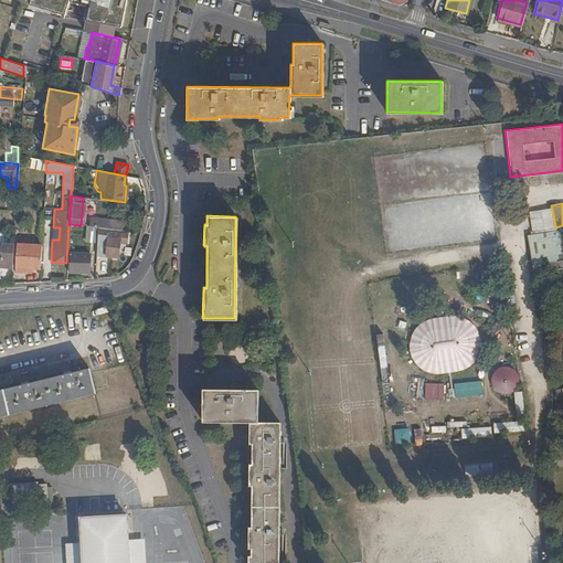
[(123,222),(88,218),(87,226),(96,227),(121,230),(123,222)]
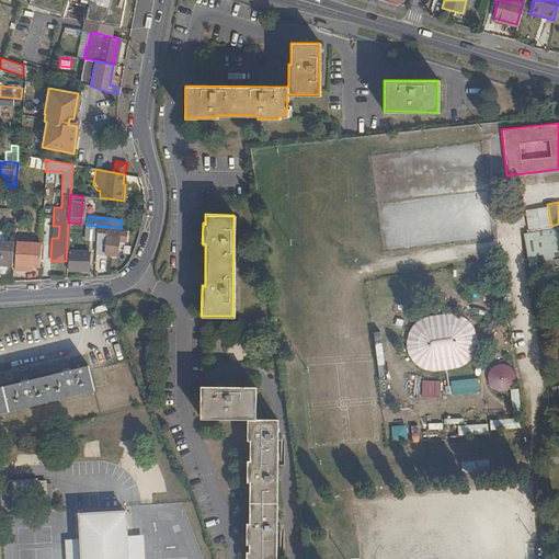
[(87,225),(86,240),(94,241),(95,229),(95,226),(87,225)]
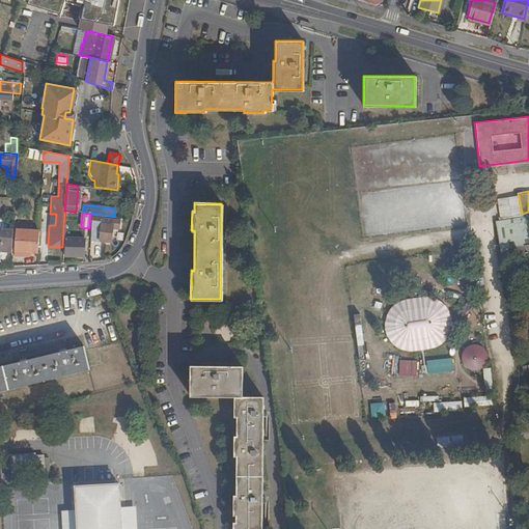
[(118,220),(90,217),(89,228),(89,229),(93,229),(93,224),(117,227),(118,220)]
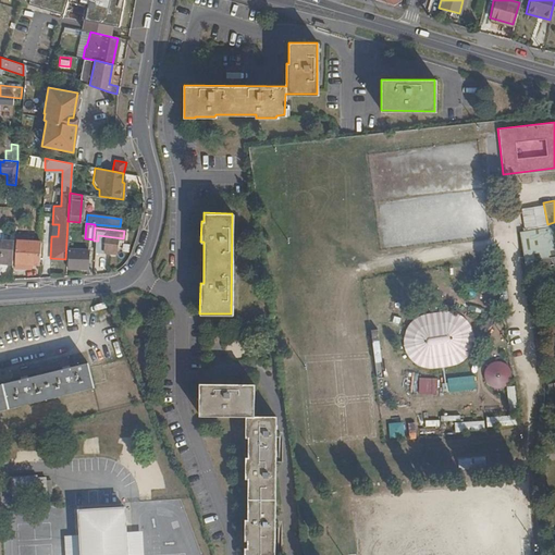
[(531,259),(540,257),(547,256),(554,254),(554,244),(553,231),(527,235),(531,259)]
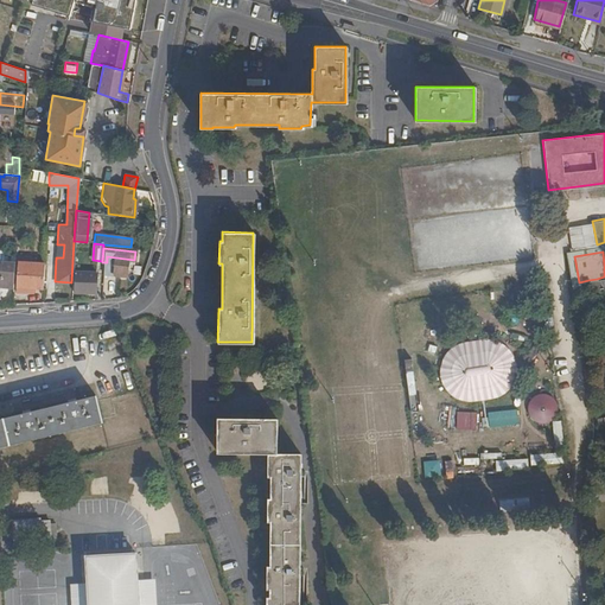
[(0,288),(11,290),(13,262),(0,261),(0,288)]
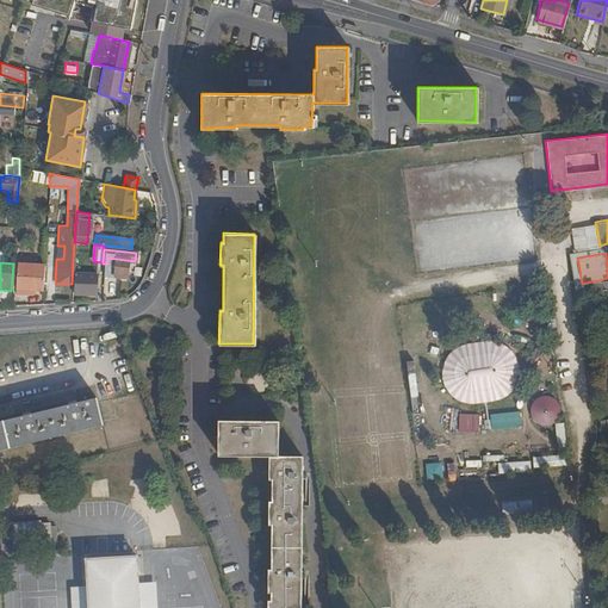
[(29,290),(39,290),(41,266),(17,264),(14,292),(29,293),(29,290)]
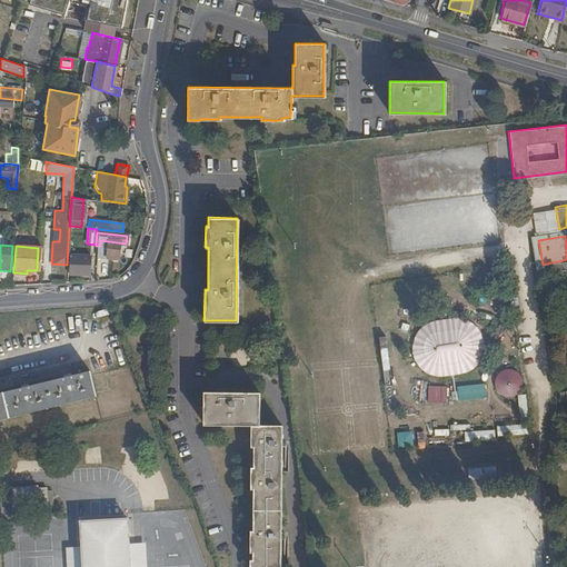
[(88,275),(89,255),(69,252),(67,272),(88,275)]
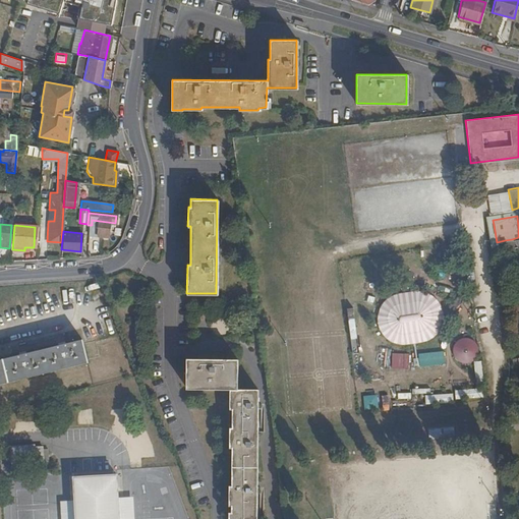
[(518,279),(512,239),(505,240),(518,321),(518,355),(510,357),(511,364),(510,364),(511,371),(517,370),(518,369),(518,368),(518,279)]
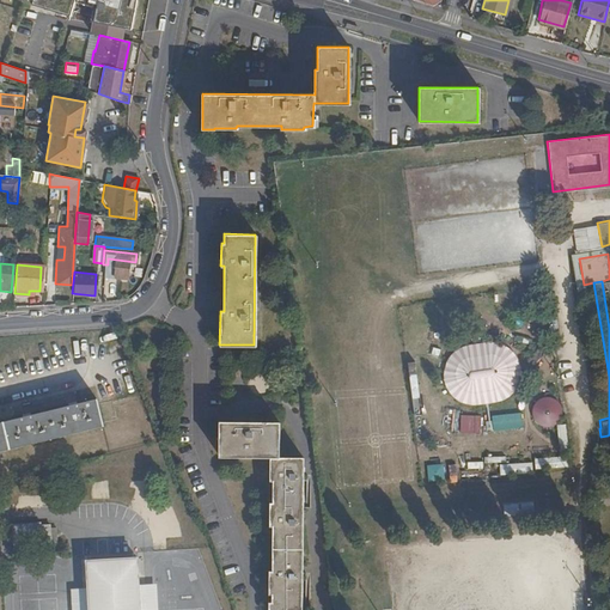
[(456,401),(465,406),(475,406),(500,401),(508,396),(516,388),(518,378),(518,367),(516,358),(510,351),(501,345),(492,341),(467,343),(456,348),(449,354),(443,364),(441,374),(443,384),(447,394),(456,401)]
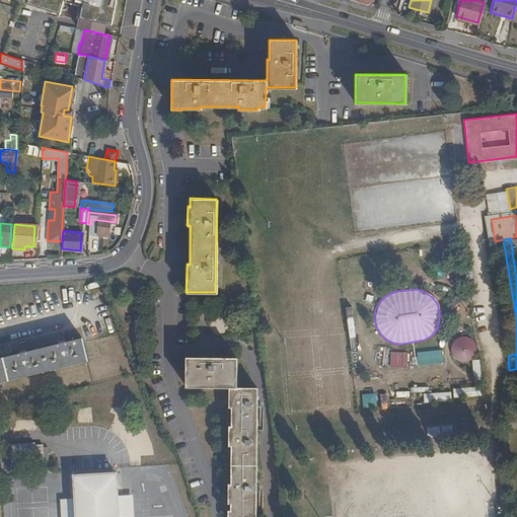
[(367,350),(373,347),(366,333),(359,337),(367,350)]
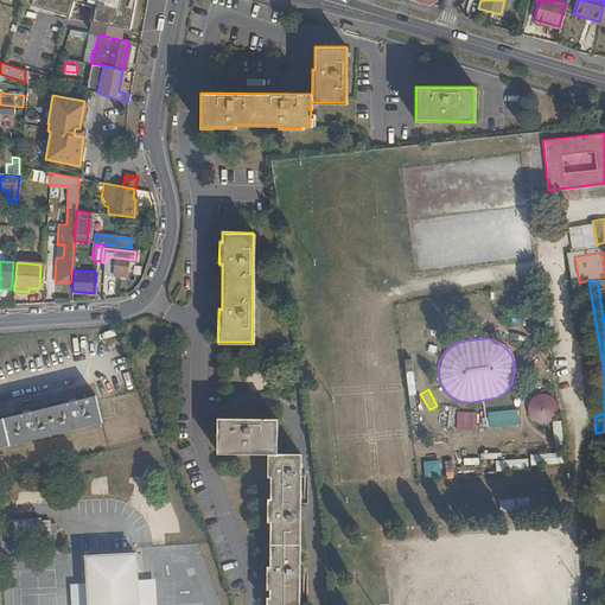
[(552,418),(555,413),(556,408),(555,403),(554,399),(551,395),(546,393),(541,393),(535,393),(532,396),(528,400),(527,405),(526,409),(528,414),(530,418),(534,421),(539,422),(543,422),(548,420),(552,418)]
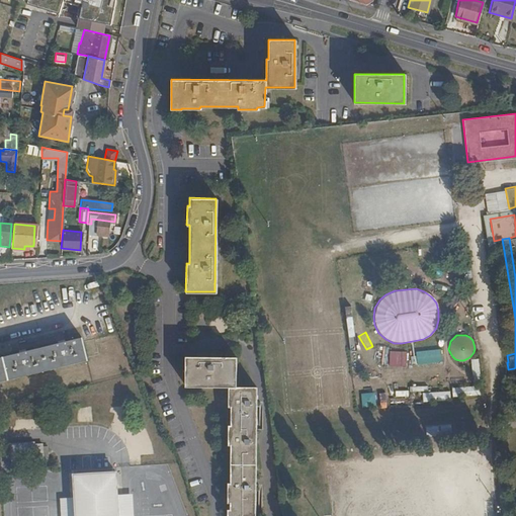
[(0,379),(85,359),(79,337),(0,356),(0,379)]
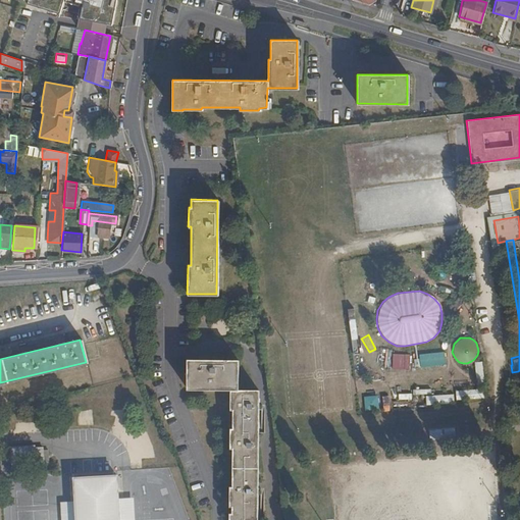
[(415,352),(417,366),(443,363),(442,349),(415,352)]
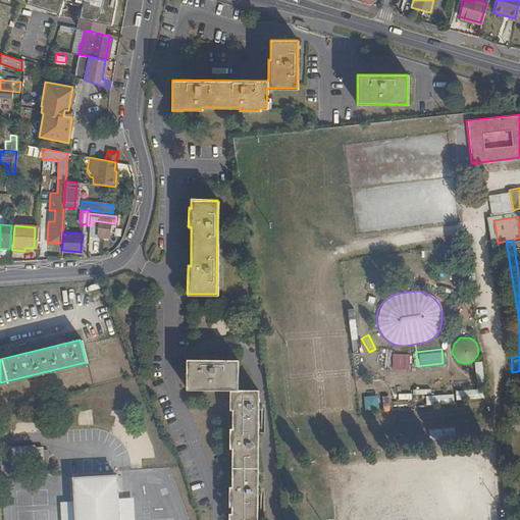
[(388,352),(388,368),(407,369),(408,352),(388,352)]
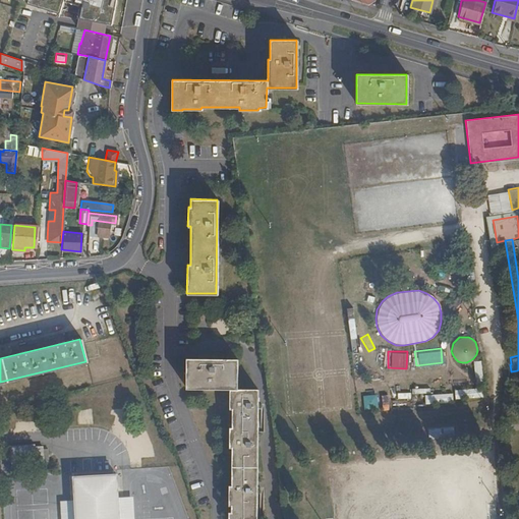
[(229,388),(229,407),(232,408),(232,427),(229,427),(228,446),(231,446),(231,484),(228,484),(228,504),(231,504),(231,512),(228,512),(228,518),(234,518),(255,518),(256,389),(236,389),(236,358),(186,358),(186,388),(229,388)]
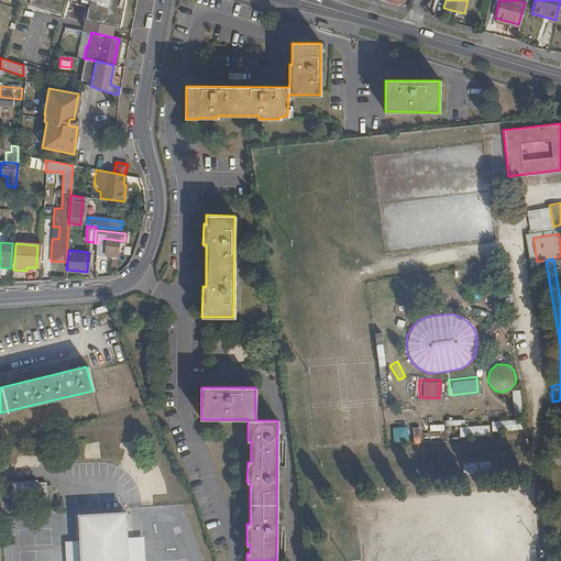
[(519,417),(488,418),(488,429),(519,428),(519,417)]
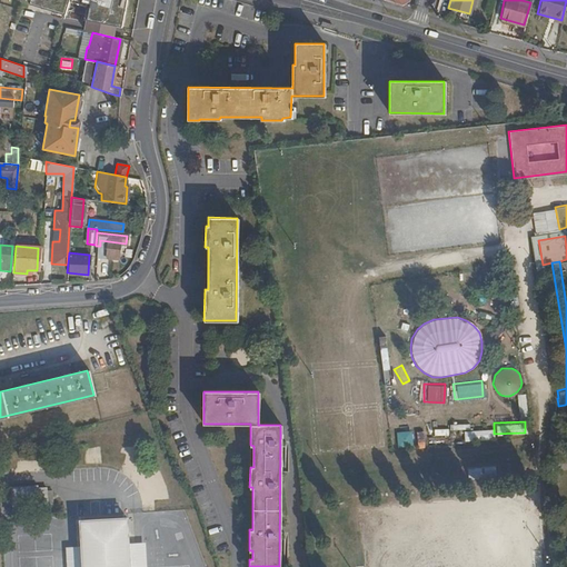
[(463,439),(491,436),(490,427),(461,430),(463,439)]
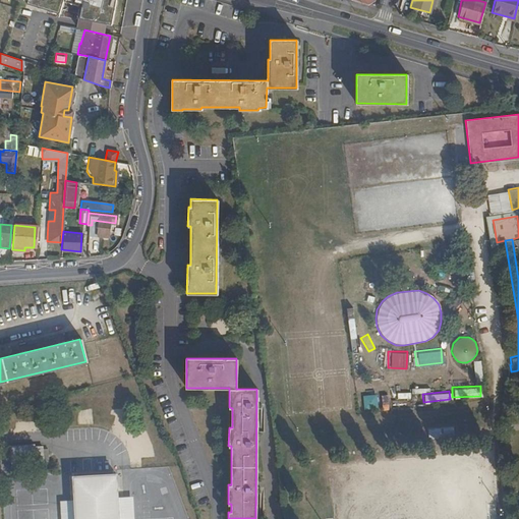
[(360,407),(375,406),(375,393),(360,393),(360,407)]
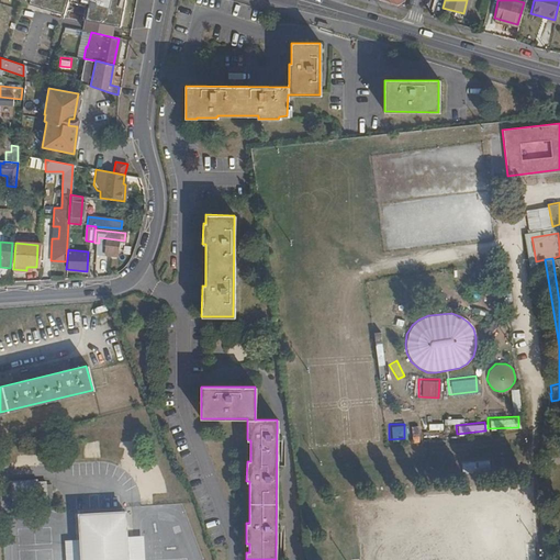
[(35,481),(35,479),(11,480),(12,497),(45,495),(44,481),(35,481)]
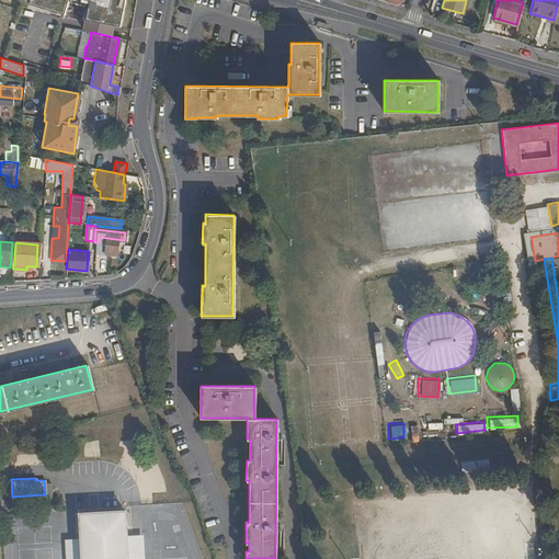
[(126,558),(124,510),(78,513),(80,558),(126,558)]
